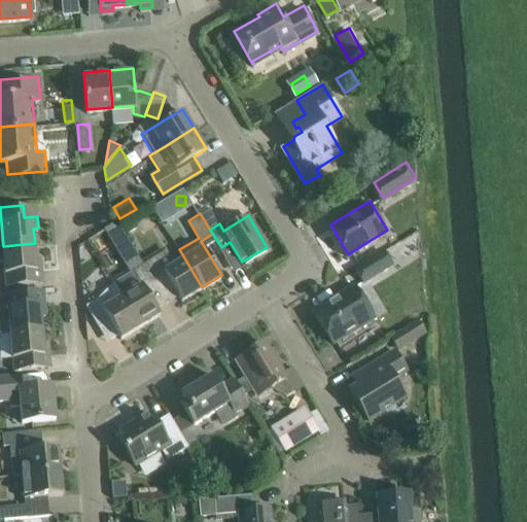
[(133,217),(123,222),(127,230),(137,223),(133,217)]
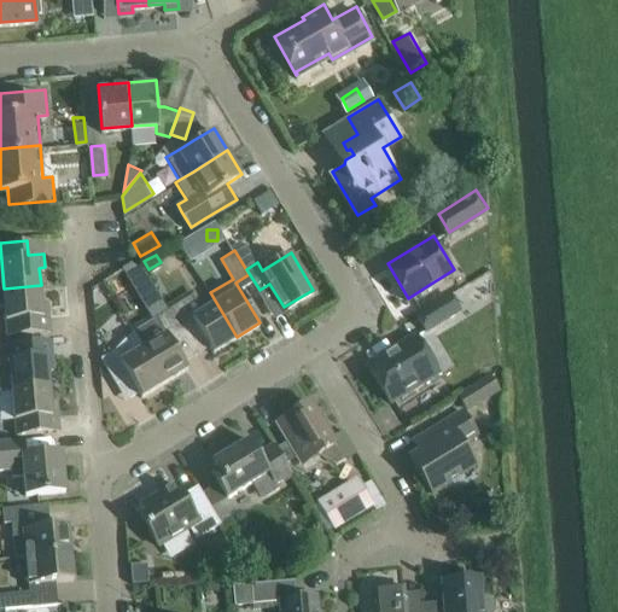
[(133,260),(123,266),(133,283),(149,273),(143,262),(140,264),(133,260)]
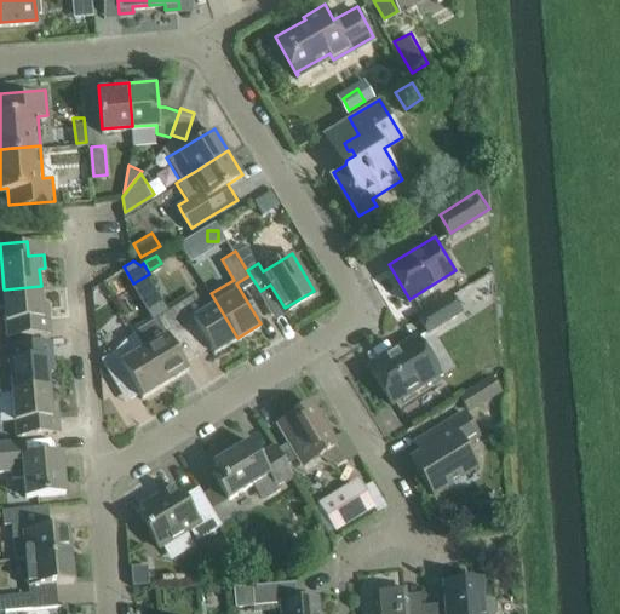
[(41,286),(4,290),(0,288),(0,303),(5,303),(7,333),(34,331),(33,316),(50,314),(49,300),(42,302),(41,286)]
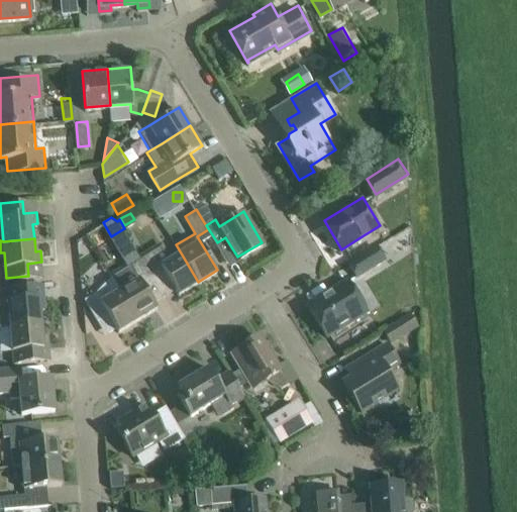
[(152,249),(141,257),(156,279),(166,272),(179,293),(198,282),(176,244),(168,250),(164,243),(152,249)]
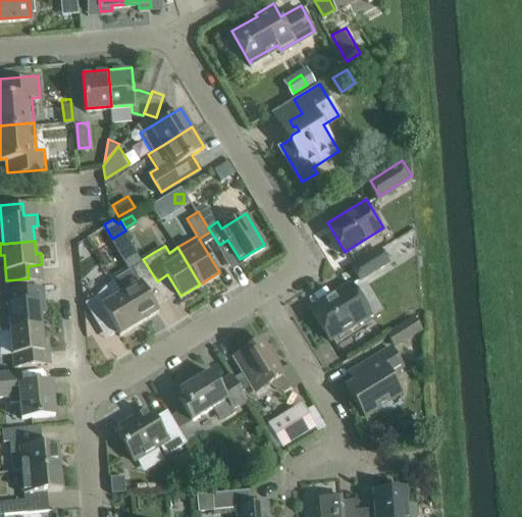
[(361,277),(389,260),(381,247),(352,263),(361,277)]
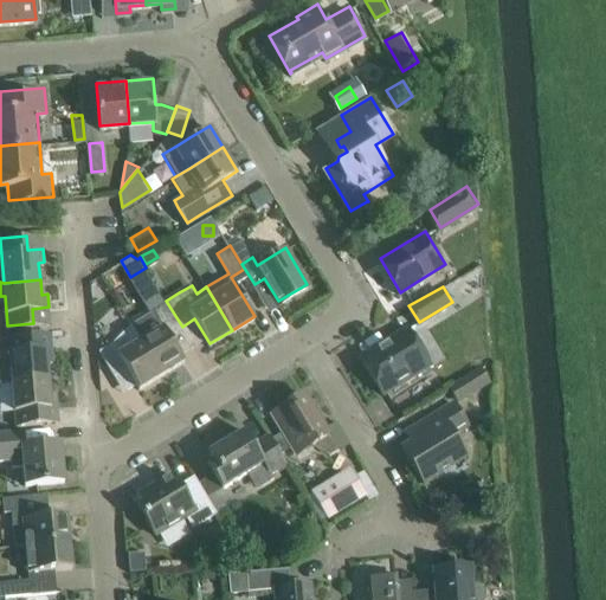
[(182,327),(166,301),(130,322),(161,373),(185,359),(169,335),(182,327)]
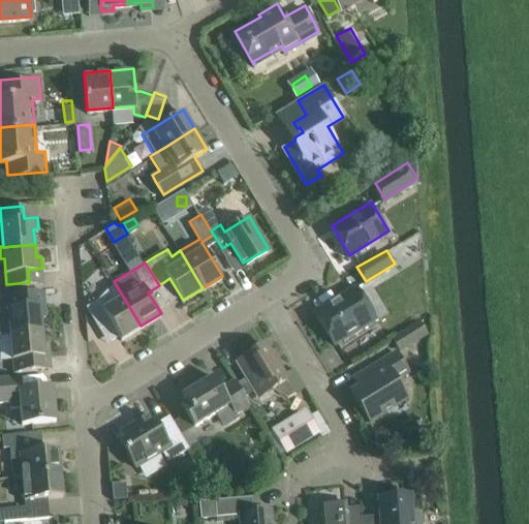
[(141,326),(114,281),(98,298),(87,305),(99,326),(111,319),(122,337),(141,326)]
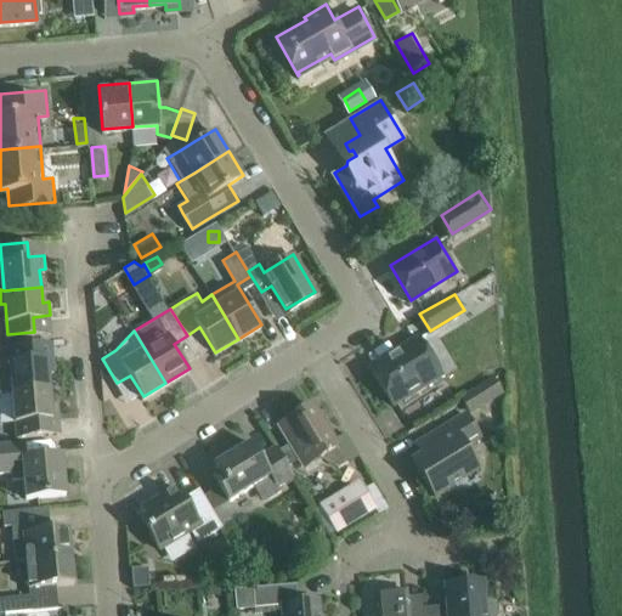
[(394,402),(414,390),(434,378),(425,362),(433,357),(418,334),(396,348),(399,352),(373,368),(394,402)]
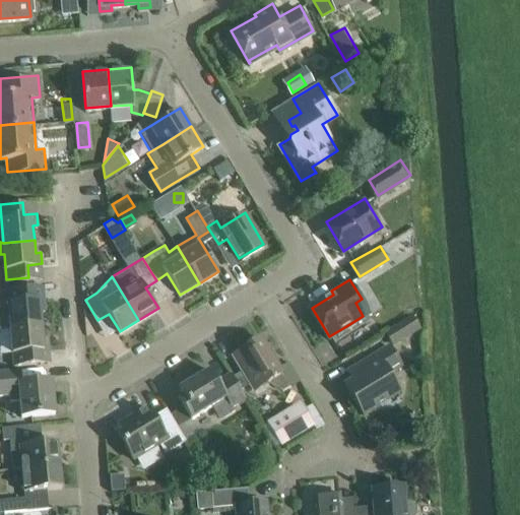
[(8,287),(11,314),(0,315),(0,326),(12,325),(42,323),(41,309),(46,308),(45,297),(30,299),(29,285),(8,287)]
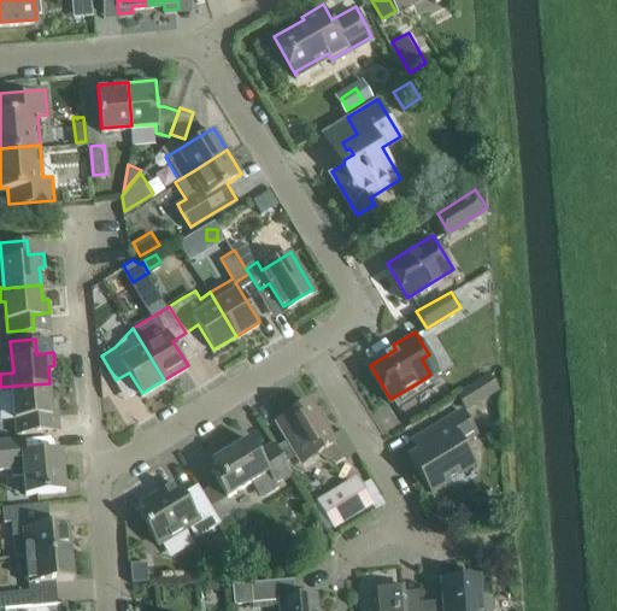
[(468,404),(497,386),(488,371),(458,388),(468,404)]
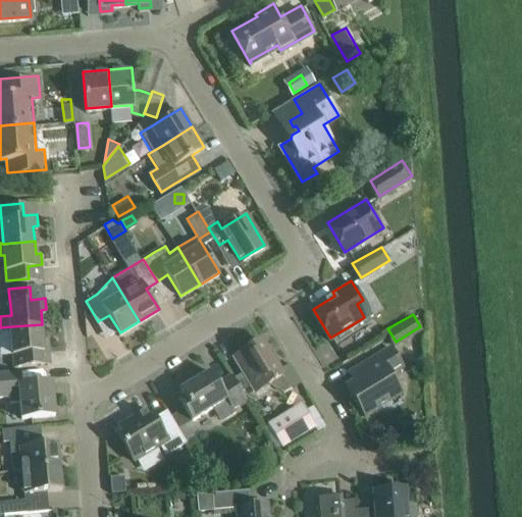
[(42,324),(12,326),(15,364),(37,362),(36,350),(49,349),(48,337),(43,338),(42,324)]
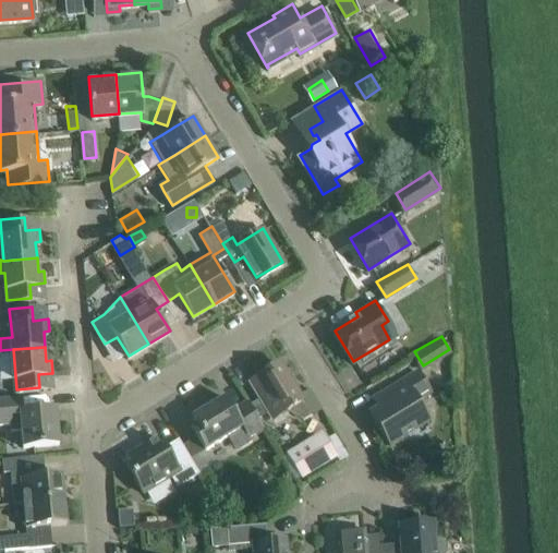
[(251,401),(259,416),(270,409),(280,404),(287,408),(304,416),(311,411),(280,361),(252,379),(262,395),(251,401)]
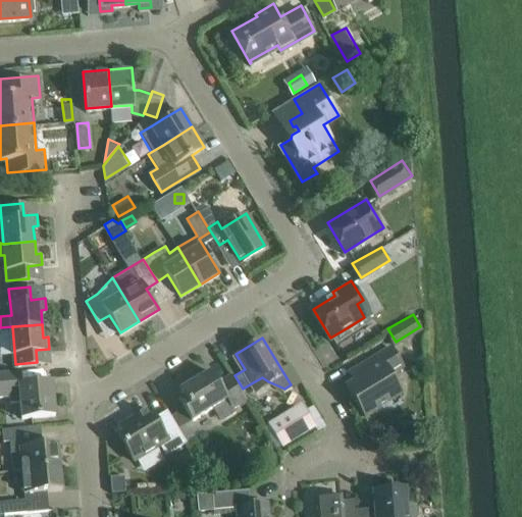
[(347,383),(365,413),(378,406),(374,399),(398,384),(389,372),(403,364),(392,345),(350,370),(355,379),(347,383)]
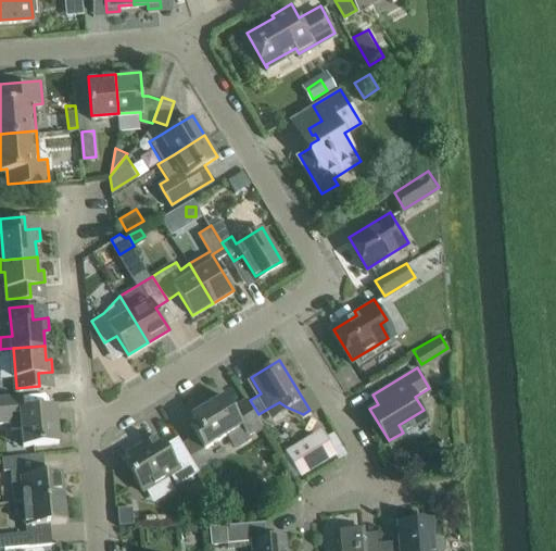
[(258,414),(250,400),(249,400),(247,397),(232,405),(225,392),(191,413),(200,426),(194,429),(204,447),(228,433),(234,441),(242,443),(252,437),(249,433),(263,424),(257,414),(258,414)]
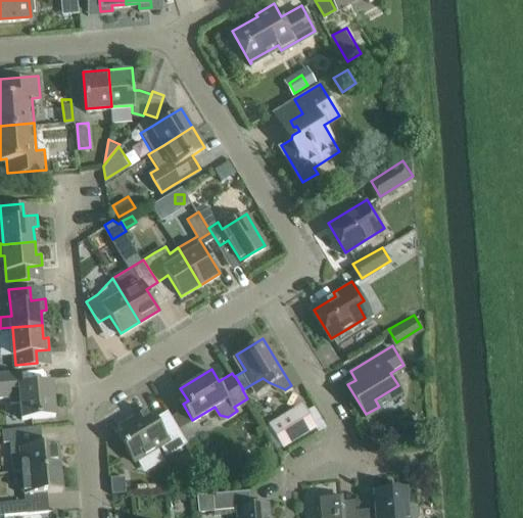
[(18,370),(0,371),(0,395),(10,394),(10,401),(21,399),(22,417),(55,414),(52,381),(19,384),(18,370)]
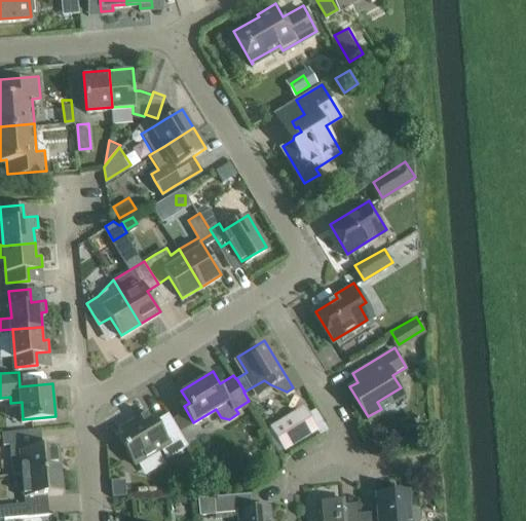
[(135,462),(161,446),(167,456),(188,444),(168,411),(155,419),(150,410),(135,418),(136,421),(122,430),(129,441),(125,443),(124,442),(123,443),(135,462)]
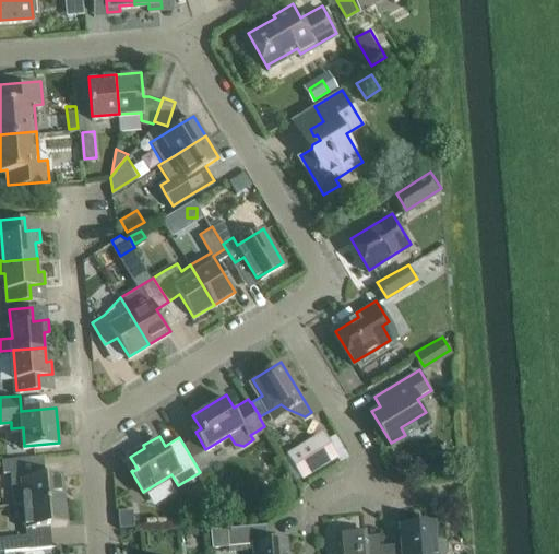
[(304,473),(336,454),(325,437),(312,446),(308,440),(290,451),(304,473)]
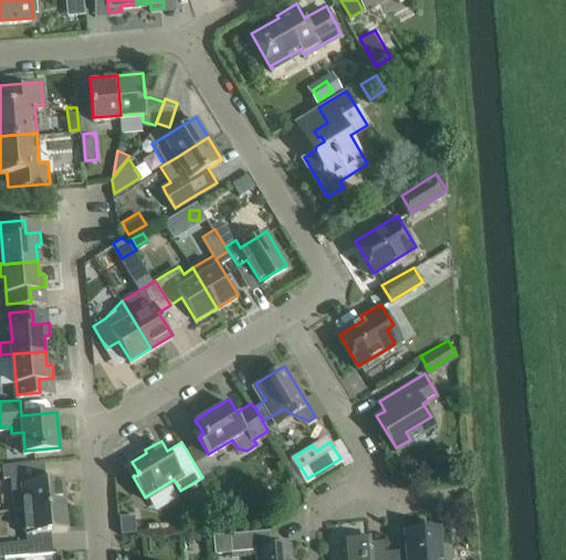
[(456,456),(443,466),(452,477),(464,466),(456,456)]
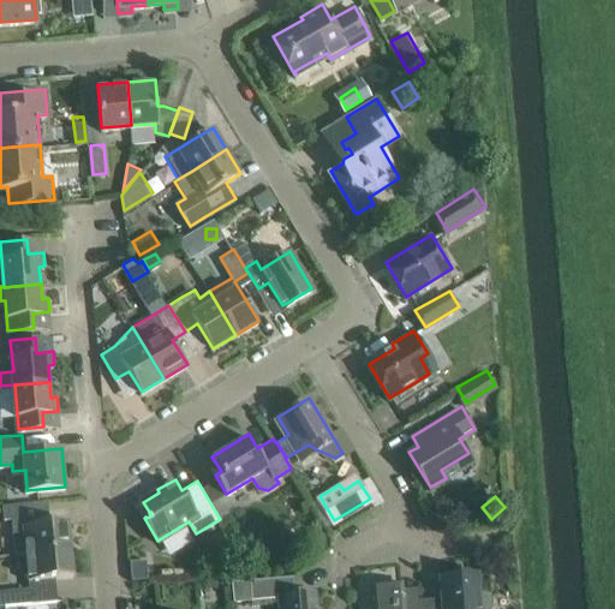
[(27,551),(71,547),(67,519),(43,521),(42,500),(3,503),(4,518),(12,517),(15,541),(25,539),(27,551)]
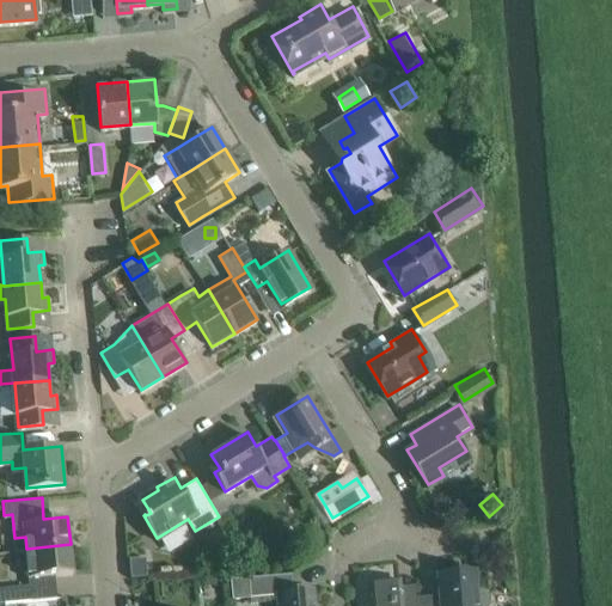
[(311,526),(308,540),(323,543),(325,528),(311,526)]
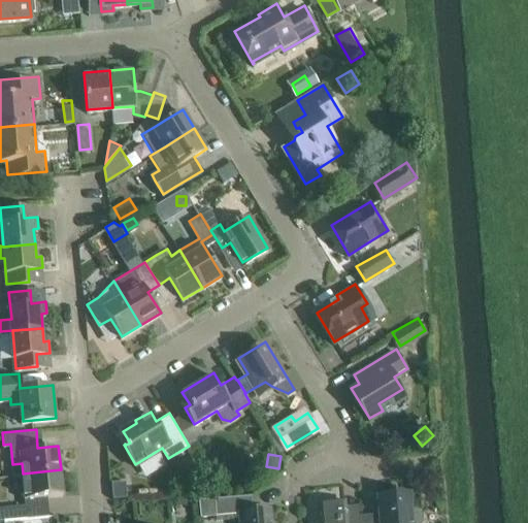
[(61,469),(23,474),(25,496),(26,502),(27,516),(47,514),(45,494),(63,493),(61,469)]
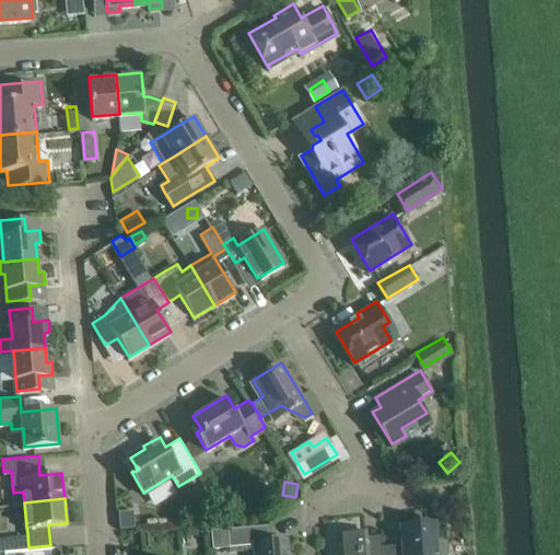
[(133,508),(119,509),(120,525),(135,524),(133,508)]
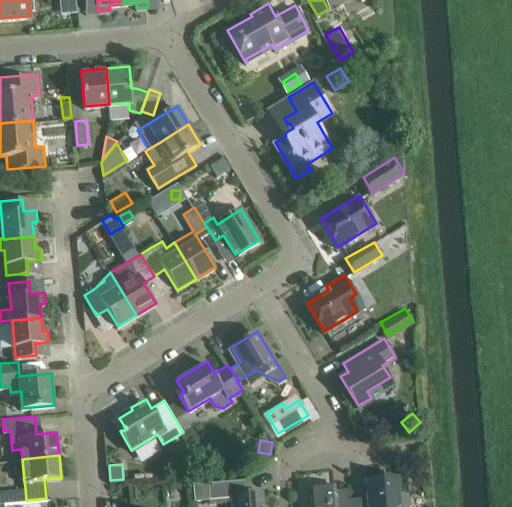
[(369,506),(400,506),(406,506),(410,502),(409,496),(405,492),(399,493),(397,477),(367,479),(369,506)]
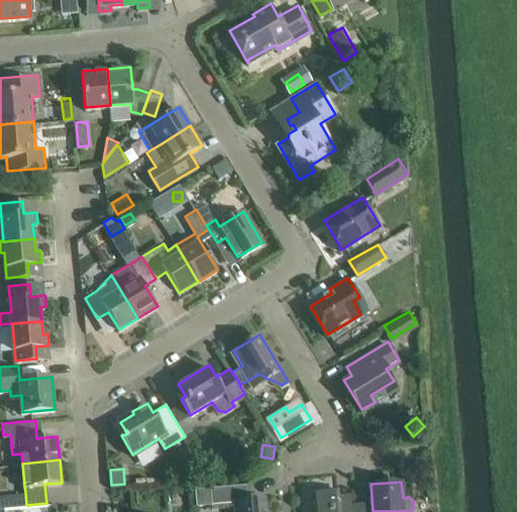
[(267,511),(263,511),(262,497),(247,498),(246,483),(211,486),(212,502),(234,500),(235,511),(267,511)]
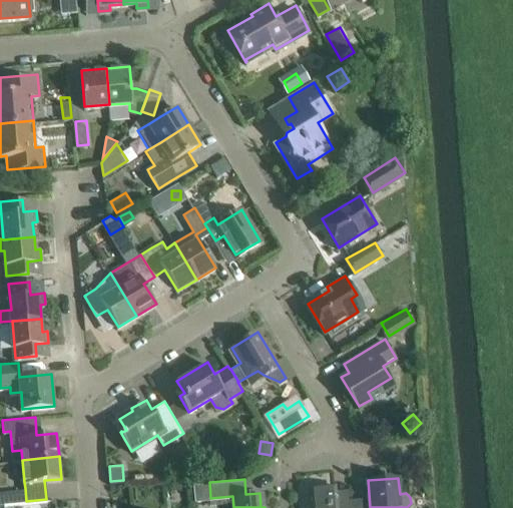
[(337,507),(335,483),(313,485),(310,489),(312,503),(308,503),(307,507),(337,507)]
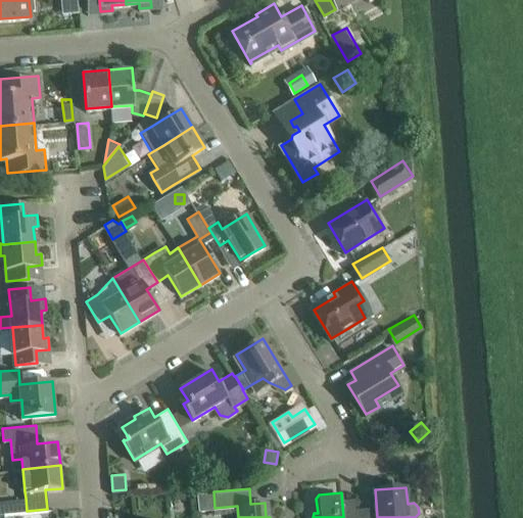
[(6,500),(0,500),(0,513),(4,513),(27,511),(26,498),(6,500)]
